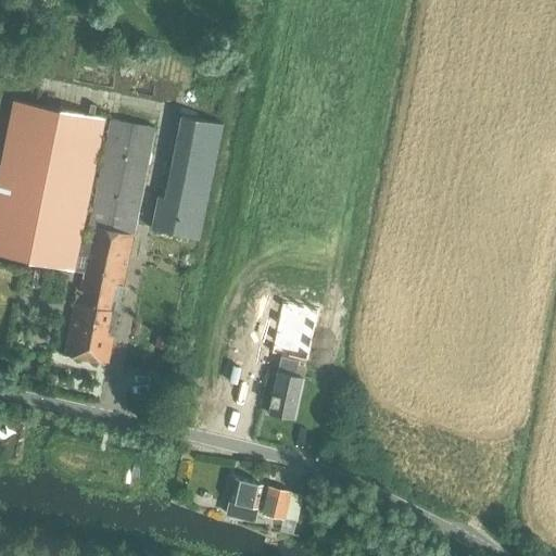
[(66,354),(109,363),(122,298),(155,127),(112,118),(90,226),(93,226),(91,240),(80,239),(105,117),(15,99),(0,171),(0,254),(85,272),(80,289),(78,289),(66,354)]
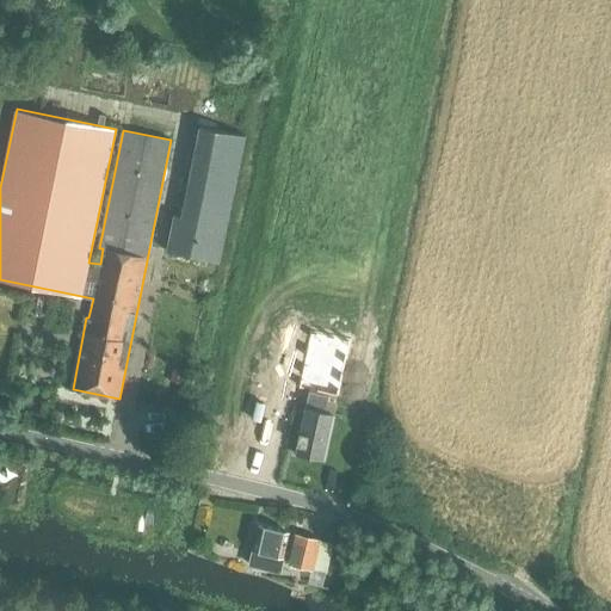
[(176,214),(168,251),(209,258),(213,259),(220,260),(245,135),(241,134),(201,125),(187,185),(181,215),(176,214)]
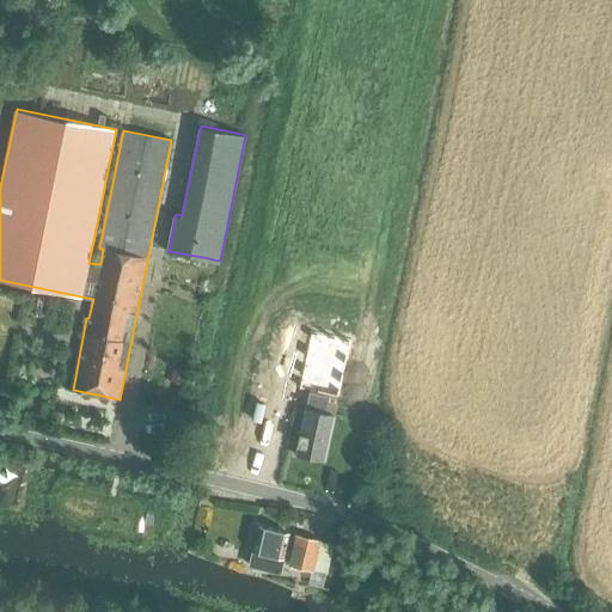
[(312,331),(300,387),(311,390),(310,391),(330,396),(330,393),(338,396),(350,340),(312,331)]
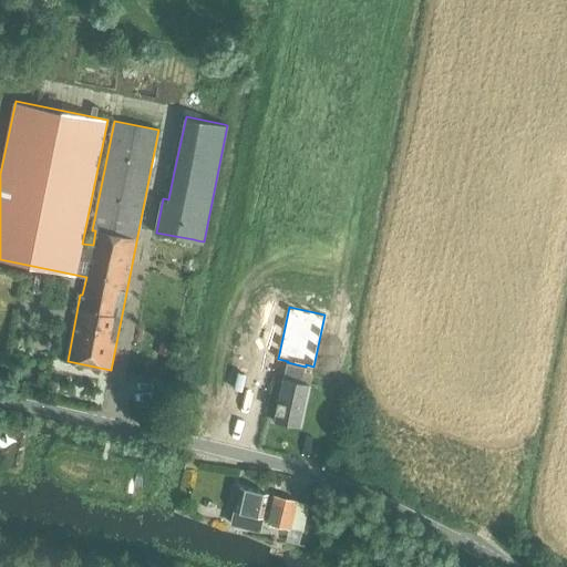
[(306,367),(287,362),(275,421),(300,426),(310,383),(302,382),(306,367)]
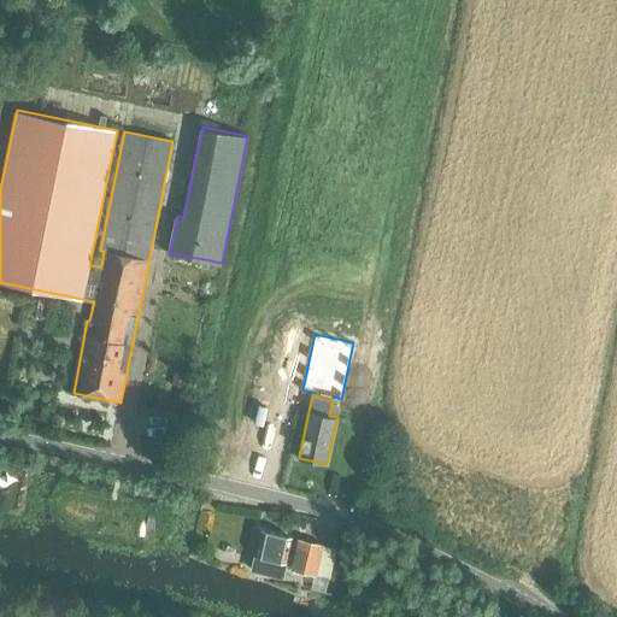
[(253,569),(282,576),(292,538),(262,530),(253,569)]
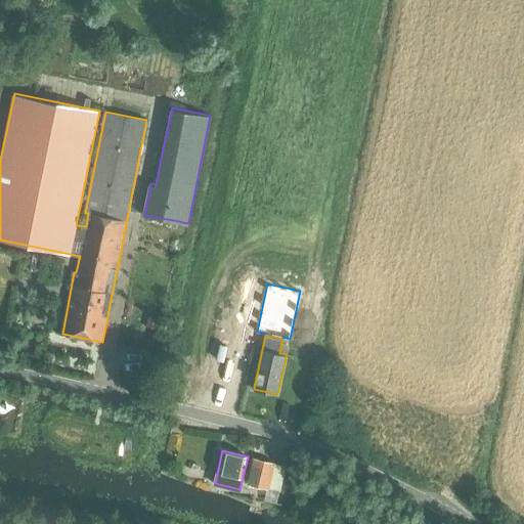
[(254,457),(248,483),(267,487),(273,462),(259,459),(254,457)]
